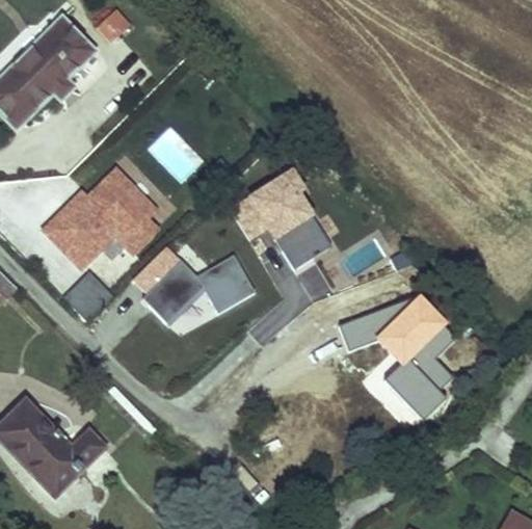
[(118,32),(105,19),(99,25),(112,38),(118,32)]
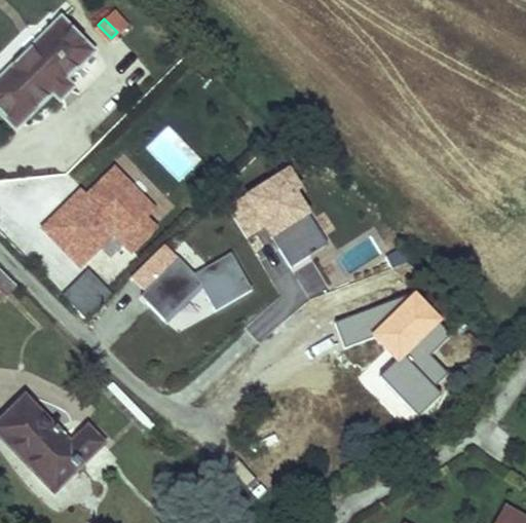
[(90,50),(61,21),(0,80),(0,105),(17,122),(53,86),(60,92),(69,83),(62,78),(90,50)]
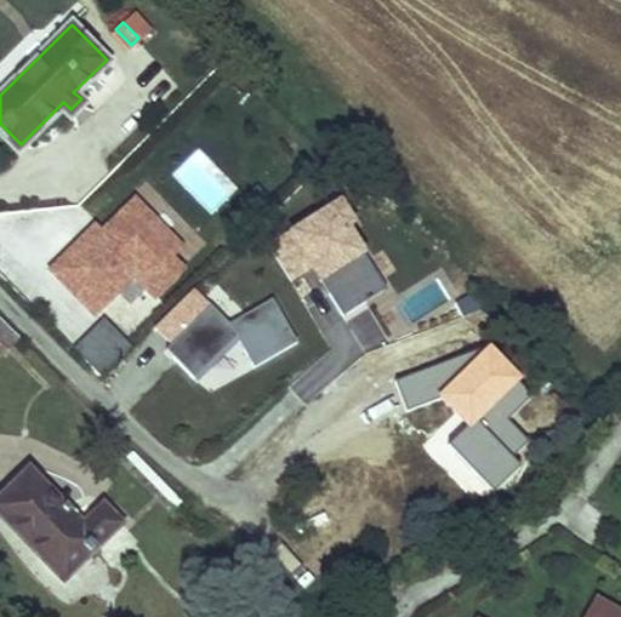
[(91,220),(51,260),(90,298),(130,260),(155,286),(178,263),(166,251),(178,239),(136,196),(108,223),(101,230),(97,226),(91,220)]
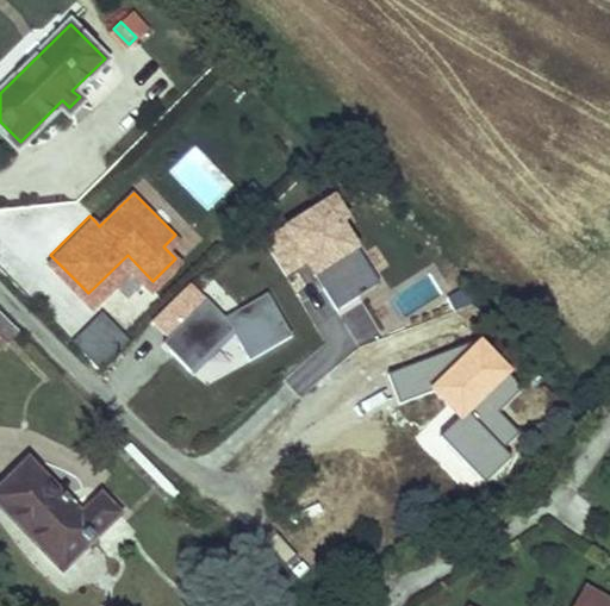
[(311,277),(313,275),(334,307),(377,281),(327,200),(262,239),(285,274),(303,263),(311,277)]
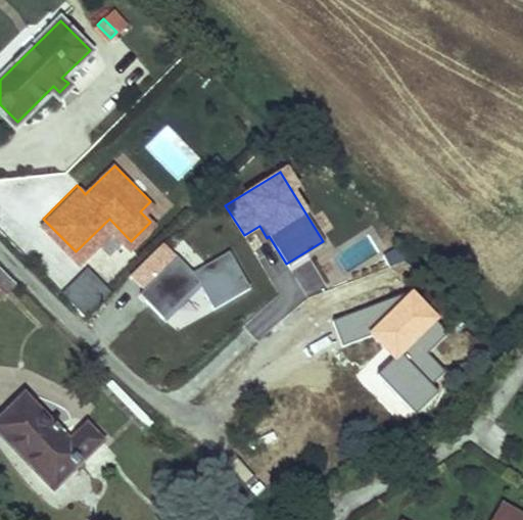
[(88,184),(82,190),(85,194),(91,188),(88,184)]
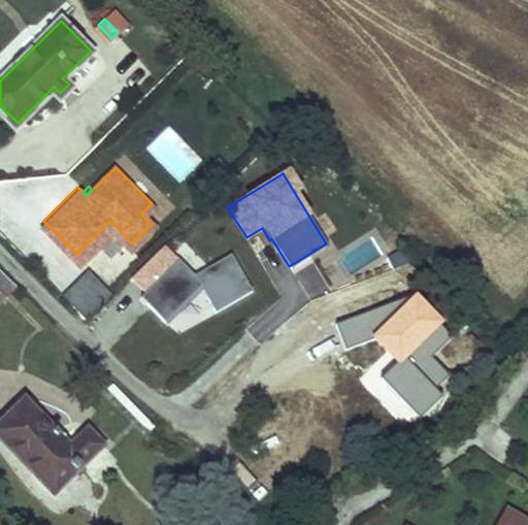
[(231,253),(195,273),(165,242),(131,276),(144,291),(140,295),(167,322),(202,287),(215,309),(252,289),(231,253)]
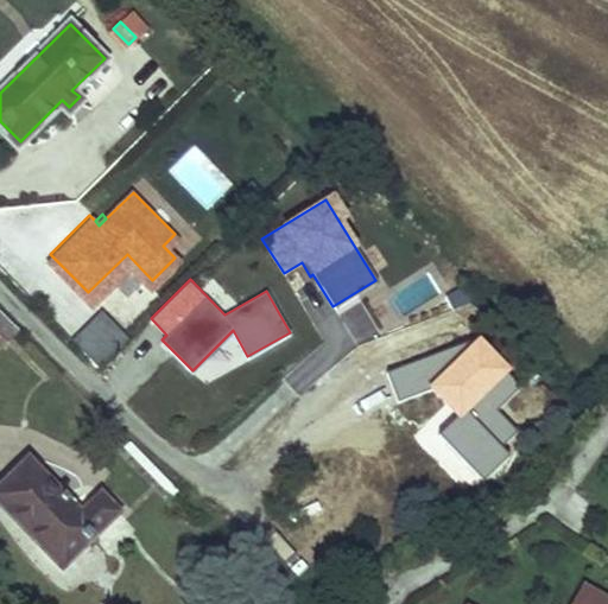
[(20,325),(0,304),(0,330),(6,337),(20,325)]
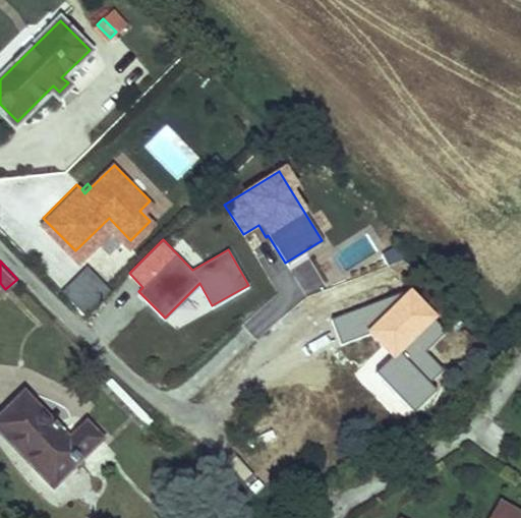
[(87,264),(60,289),(83,312),(110,288),(87,264)]
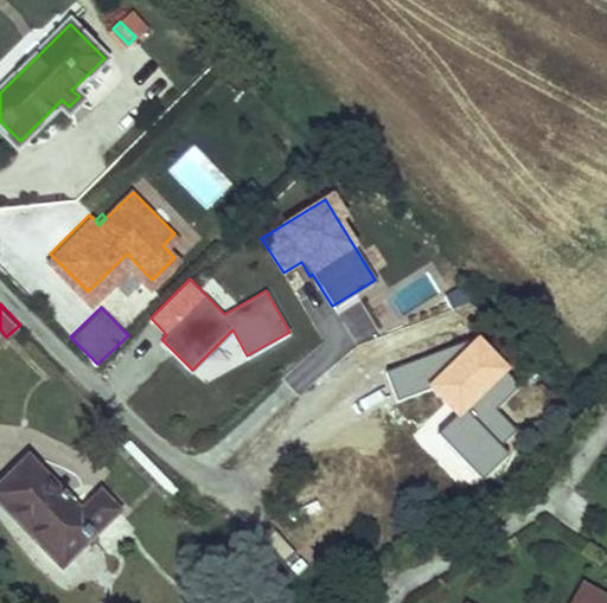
[(398,383),(383,367),(365,385),(381,399),(398,383)]
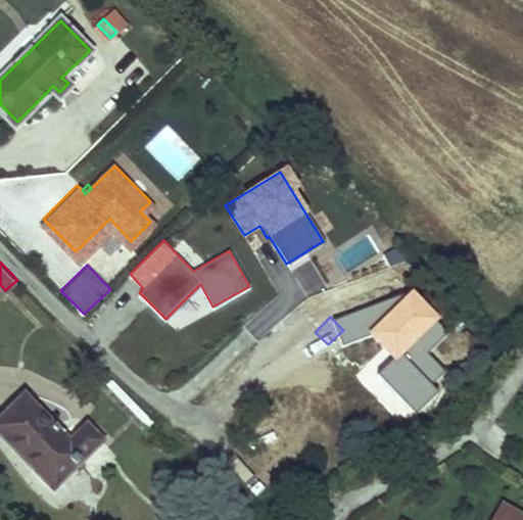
[(389,377),(343,330),(328,344),(315,332),(283,363),(308,388),(320,378),(330,389),(353,413),(389,377)]
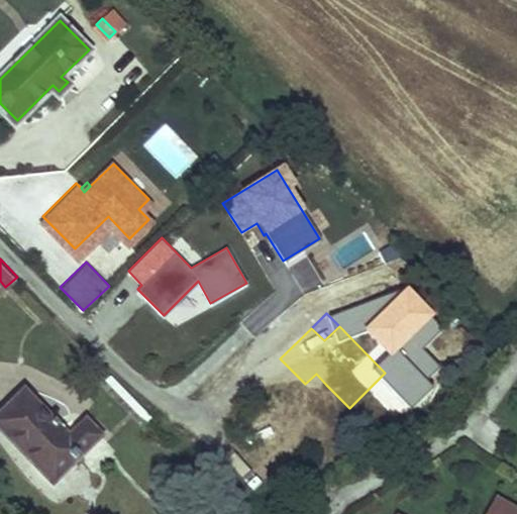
[(326,385),(316,374),(305,384),(316,395),(326,385)]
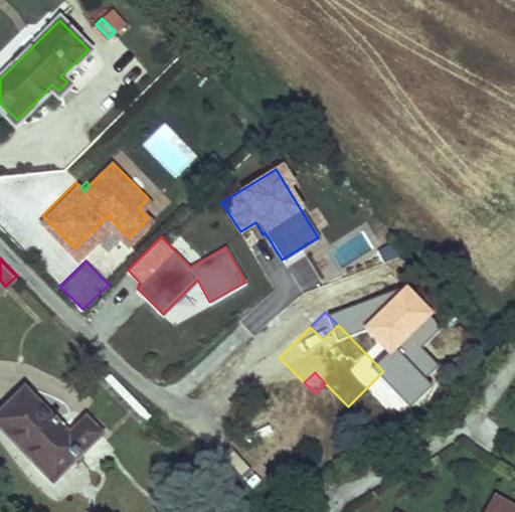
[(104,434),(87,416),(71,433),(25,385),(0,410),(0,424),(55,481),(104,434)]
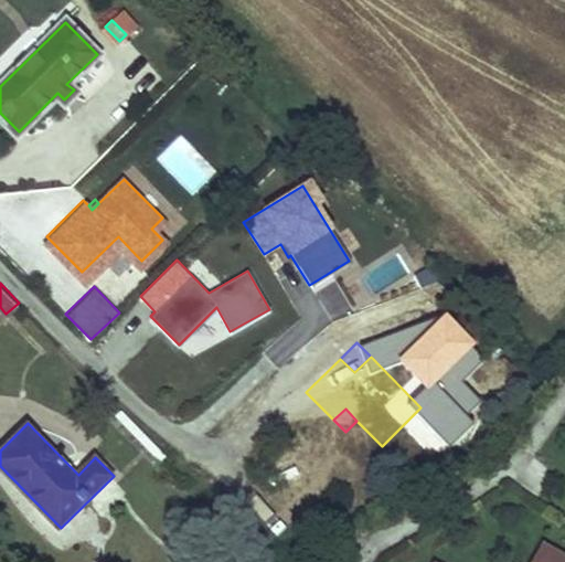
[(564,561),(564,553),(544,542),(533,561),(564,561)]
